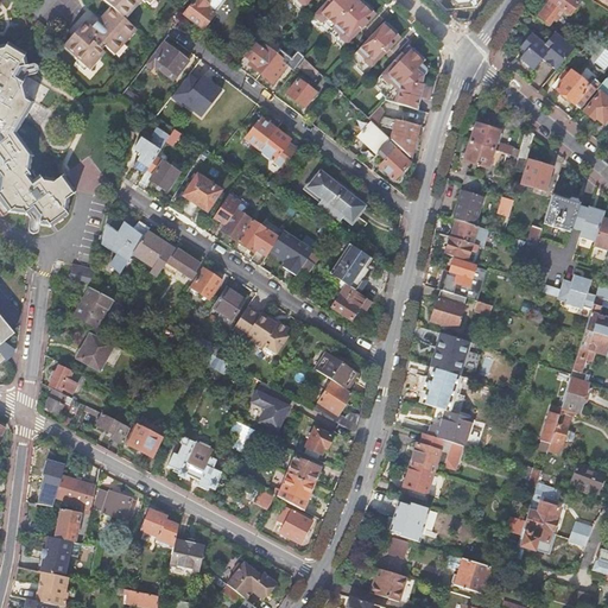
[(102,0),(111,7),(97,23),(97,21),(92,27),(93,27),(92,29),(84,21),(63,46),(77,59),(87,68),(89,70),(105,54),(102,50),(105,46),(114,55),(119,49),(127,40),(137,30),(125,19),(141,0),(145,4),(146,1),(146,0),(102,0)]
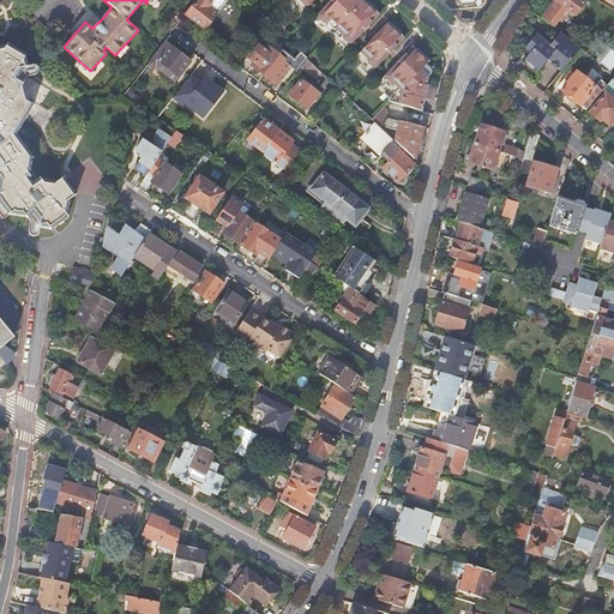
[(205,0),(196,0),(186,13),(204,28),(216,14),(215,13),(226,0),(206,0),(205,0)]
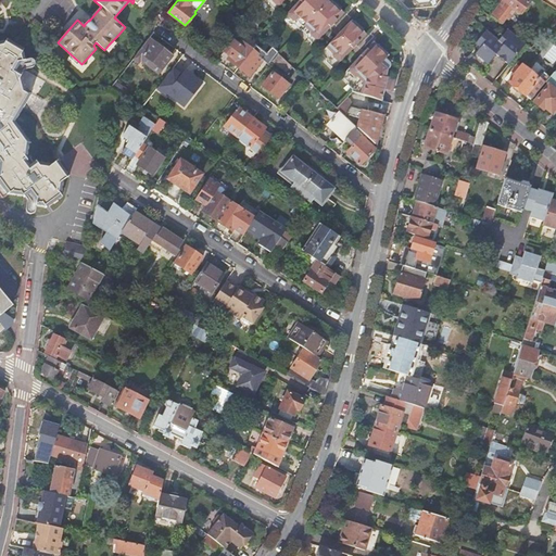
[(314,0),(300,0),(288,12),(289,13),(289,15),(293,20),(295,20),(299,17),(302,14),(307,8),(314,0)]
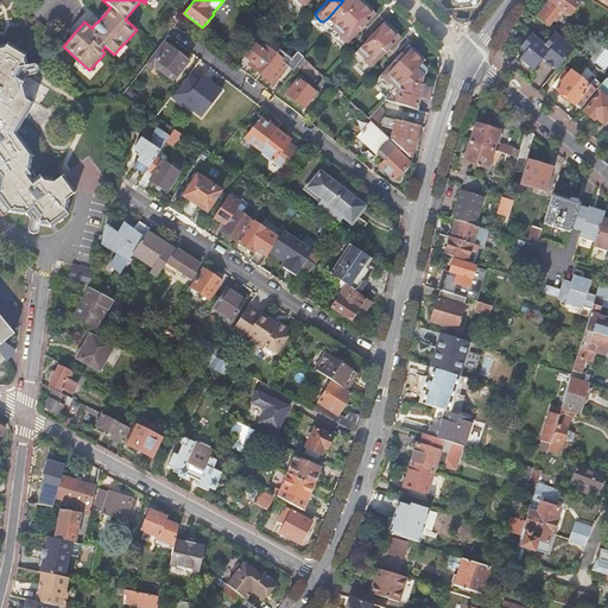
[(343,0),(336,8),(330,16),(327,19),(323,21),(324,21),(331,29),(333,27),(358,0),(343,0)]
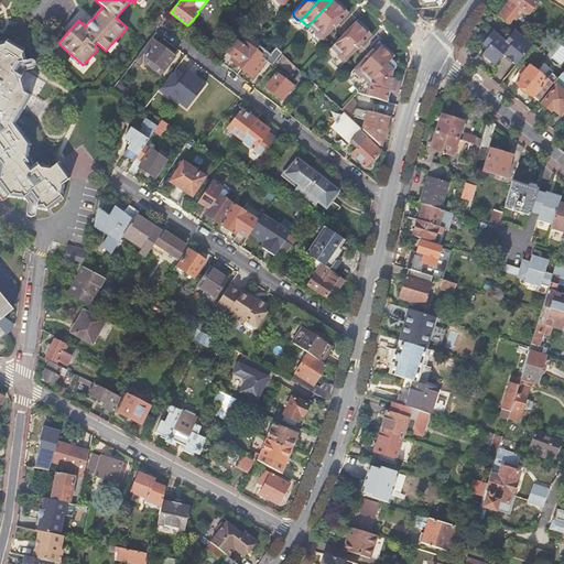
[(332,0),(308,25),(315,32),(315,34),(320,39),(323,39),(323,40),(349,12),(345,8),(336,0),(332,0)]
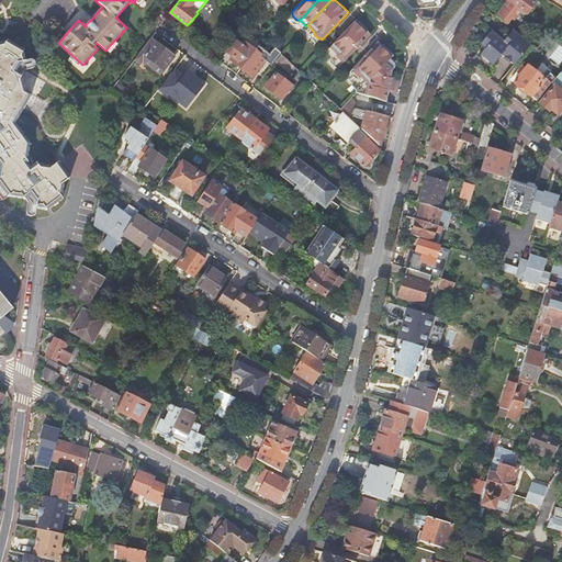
[(504,23),(508,26),(520,10),(527,14),(535,3),(529,0),(506,0),(509,1),(497,18),(504,23)]
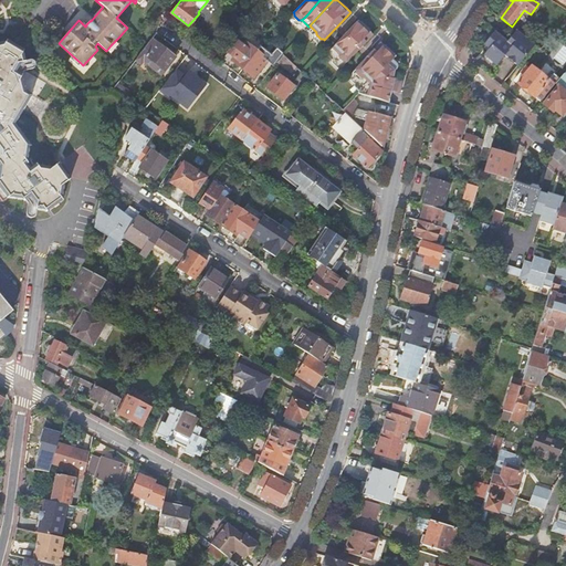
[(247,19),(241,12),(233,22),(241,30),(249,21),(247,19)]
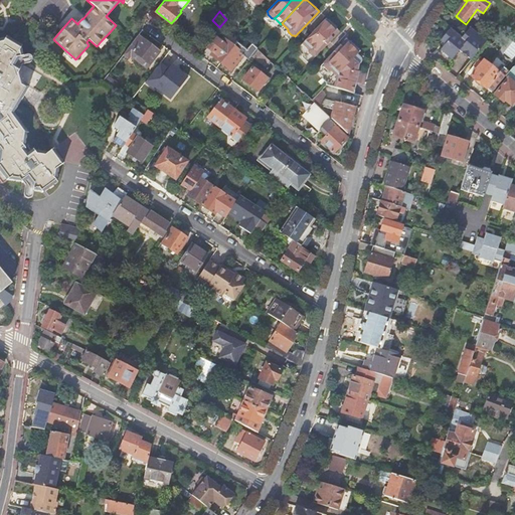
[(270,22),(271,22),(274,18),(272,18),(268,14),(268,12),(267,11),(265,14),(265,17),(270,22)]
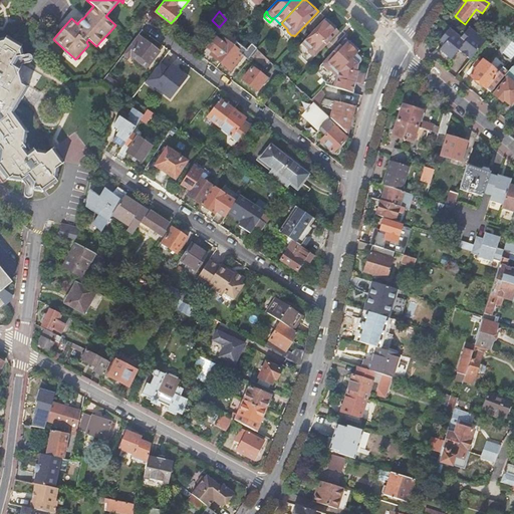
[(273,18),(270,22),(272,22),(277,27),(278,25),(280,24),(274,18),(273,18)]
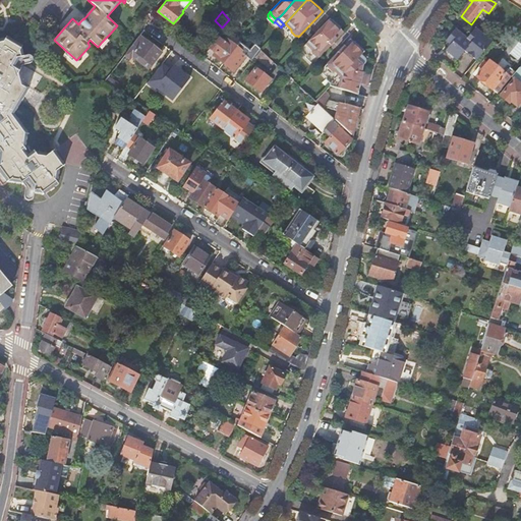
[(340,27),(332,19),(330,18),(326,21),(303,46),(309,52),(309,55),(313,58),(316,59),(343,32),(340,27)]
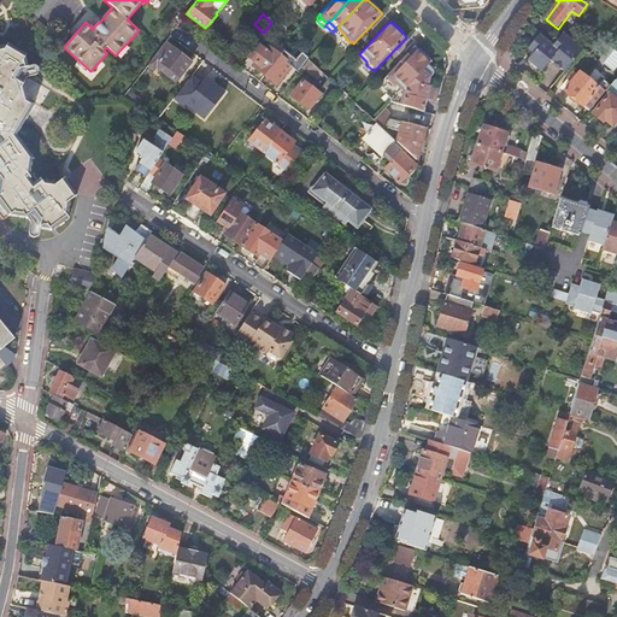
[(394,22),(393,23),(403,33),(404,31),(394,22)]
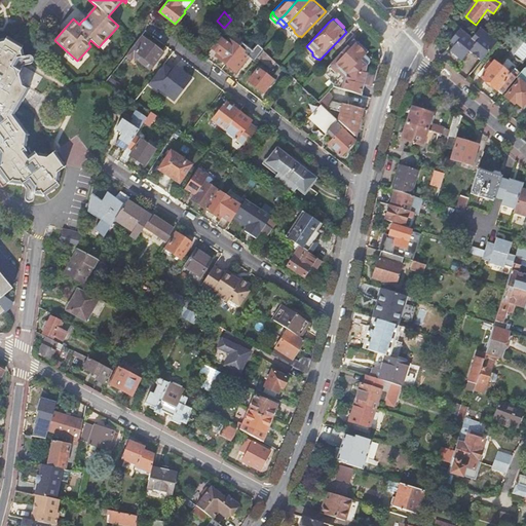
[(288,24),(287,25),(285,26),(291,32),(291,35),(296,40),(299,39),(301,37),(301,36),(298,36),(294,32),(294,30),(288,24)]
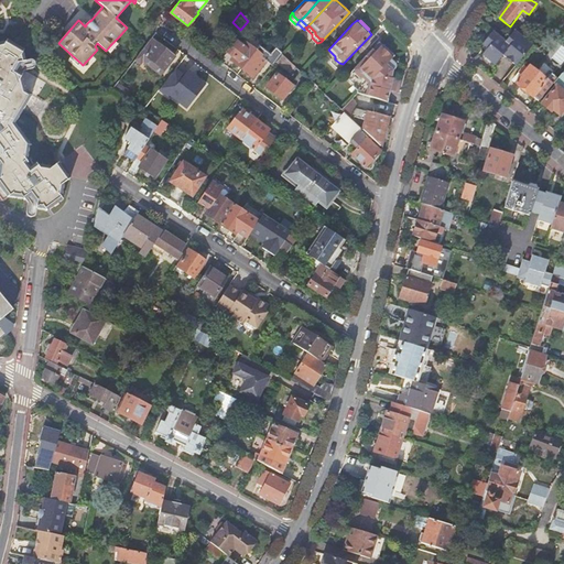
[(503,55),(516,65),(533,44),(514,30),(506,42),(502,40),(492,31),(485,41),(483,44),(488,49),(483,54),(495,65),(503,55)]
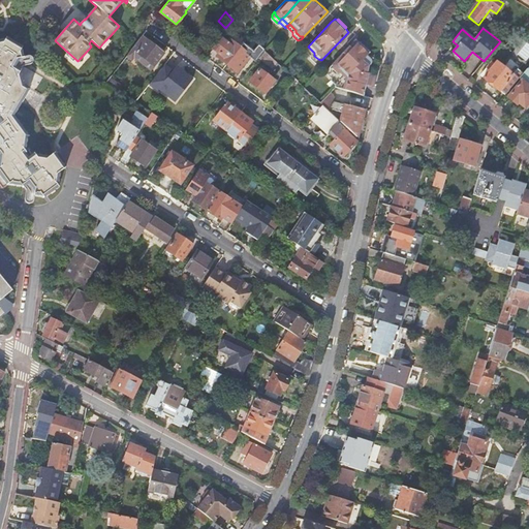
[(111,35),(103,42),(106,45),(114,37),(111,35)]
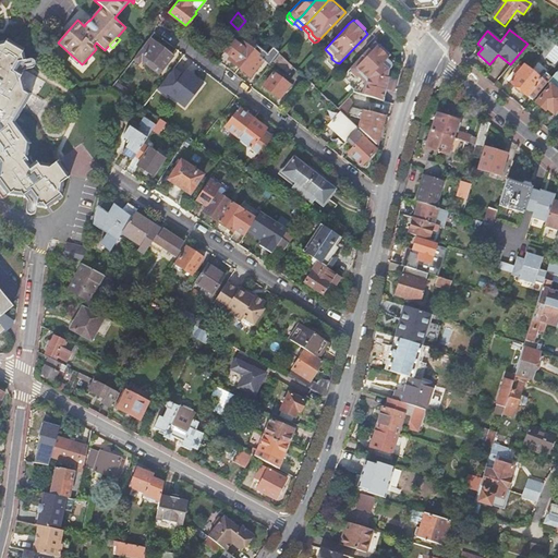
[(148,38),(134,58),(138,62),(144,55),(161,69),(171,56),(154,43),(148,38)]
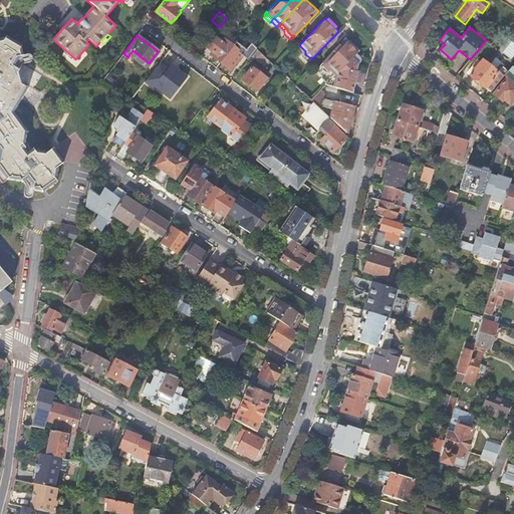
[(215,35),(206,46),(213,51),(211,53),(221,61),(237,41),(230,35),(226,40),(223,38),(221,40),(215,35)]
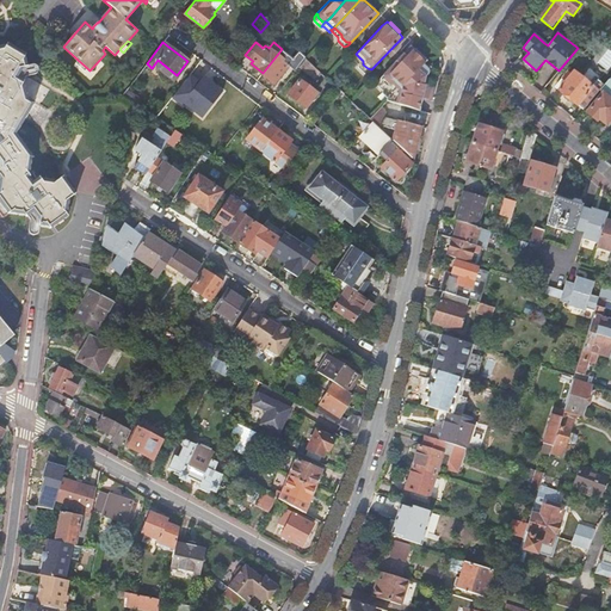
[(0,214),(2,217),(10,213),(25,215),(26,217),(28,216),(35,211),(41,218),(39,218),(38,226),(39,226),(49,227),(50,229),(59,223),(60,224),(65,221),(63,220),(68,216),(67,215),(67,211),(68,213),(69,207),(68,207),(69,198),(75,193),(63,177),(56,181),(41,179),(39,177),(34,181),(30,184),(26,179),(30,176),(29,174),(31,159),(32,158),(16,135),(35,103),(28,98),(23,84),(24,81),(23,80),(17,76),(20,68),(28,67),(24,56),(25,55),(7,43),(6,45),(0,47),(0,214)]
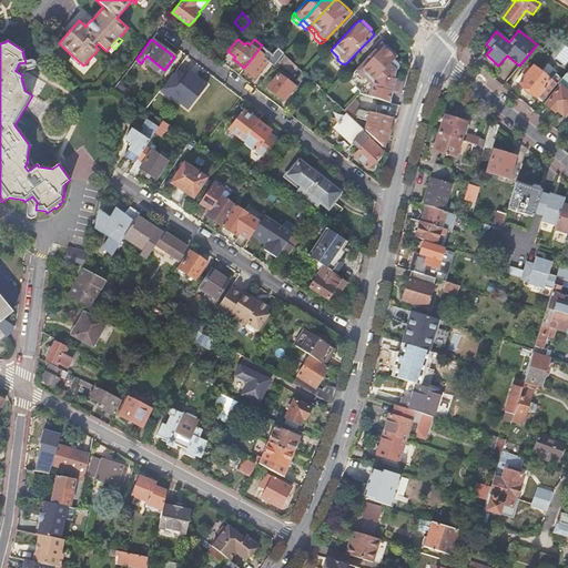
[(362,93),(391,103),(398,70),(396,70),(396,69),(397,69),(398,68),(398,67),(398,66),(398,64),(398,63),(397,62),(394,59),(397,56),(395,53),(386,46),(383,41),(354,72),(354,75),(358,80),(361,80),(364,77),(371,83),(362,92),(362,93)]
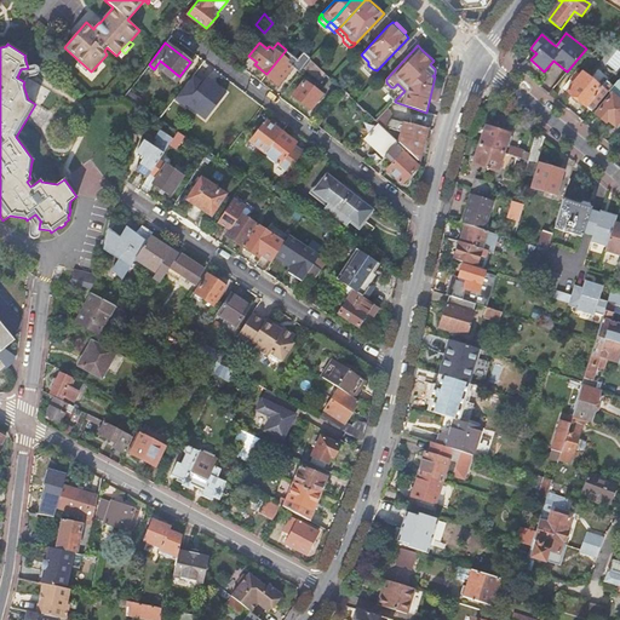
[(422,50),(431,58),(432,58),(423,49),(422,50)]
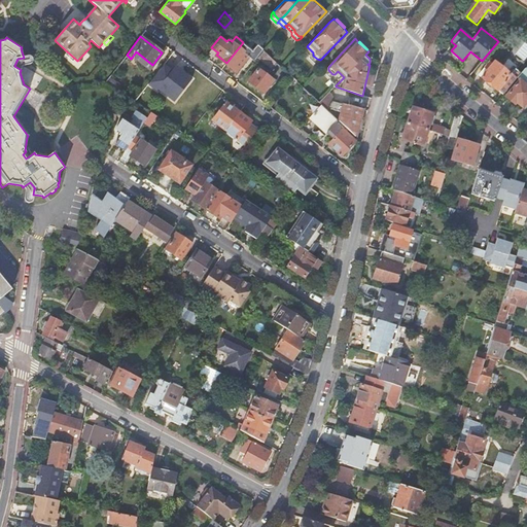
[(243,42),(226,63),(236,70),(248,55),(255,60),(262,49),(255,43),(251,48),(243,42)]
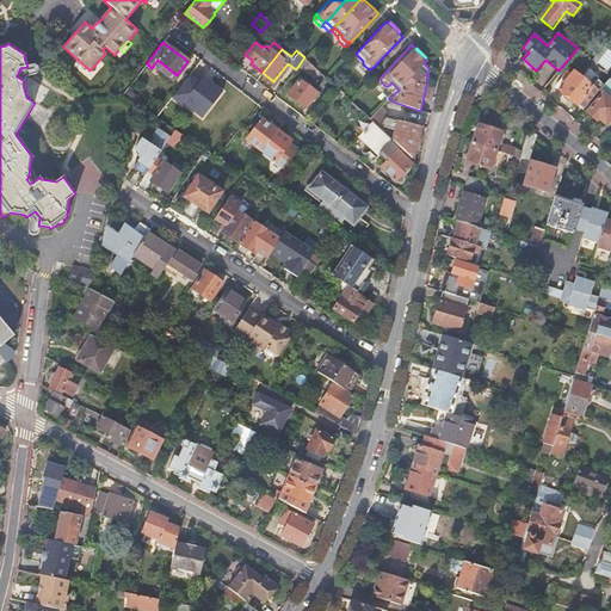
[(363,61),(356,54),(352,57),(359,63),(358,67),(365,73),(369,72),(371,69),(368,68),(363,65),(363,61)]
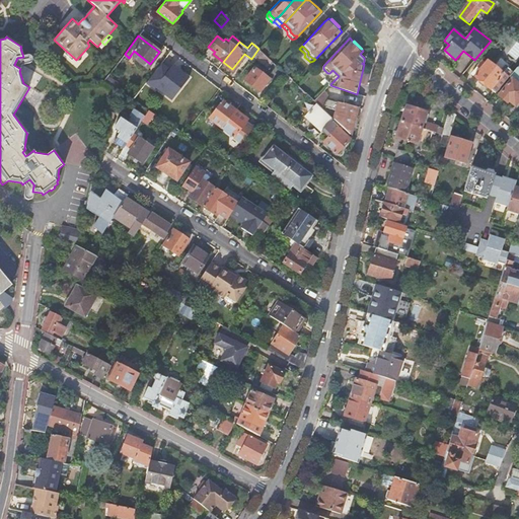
[(272,61),(260,49),(254,56),(267,66),(272,61)]
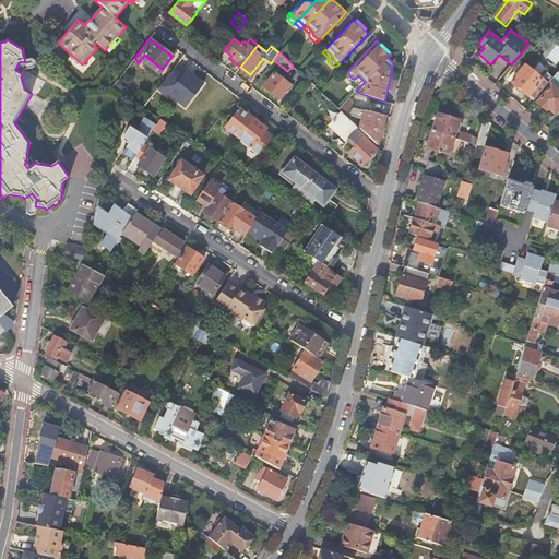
[(80,62),(71,55),(69,58),(78,66),(80,62)]
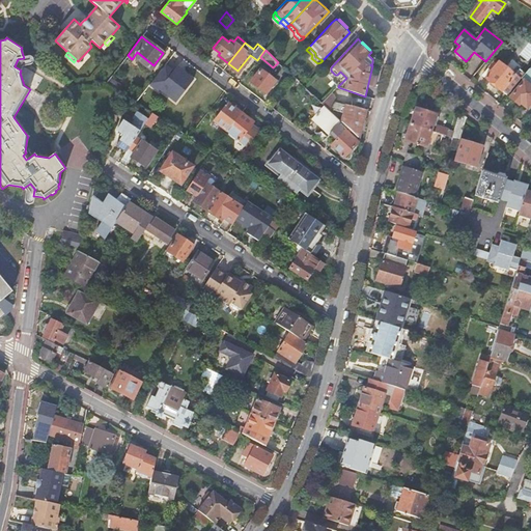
[(15,66),(20,70),(22,66),(30,64),(32,63),(33,61),(33,60),(32,58),(32,57),(30,57),(29,56),(24,58),(18,59),(15,66)]
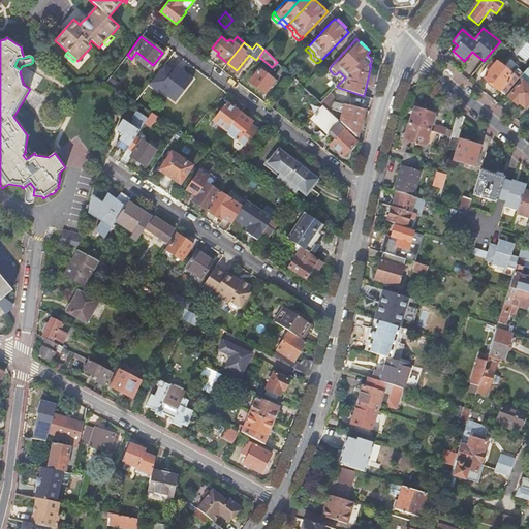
[(491,70),(485,78),(500,91),(505,95),(519,80),(524,73),(519,69),(514,75),(497,62),(496,64),(492,61),(488,67),(491,70)]
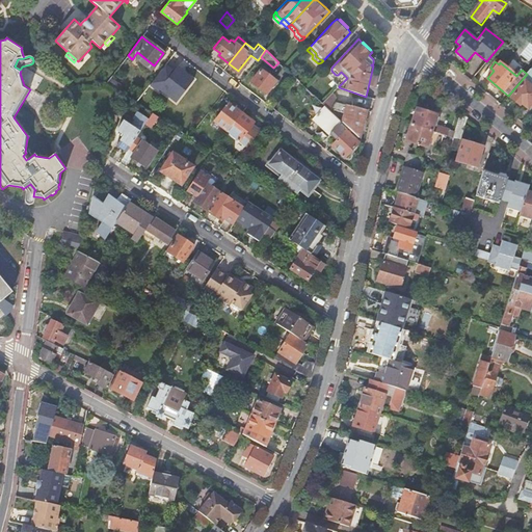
[(180,64),(175,71),(166,64),(152,83),(177,103),(196,78),(180,64)]
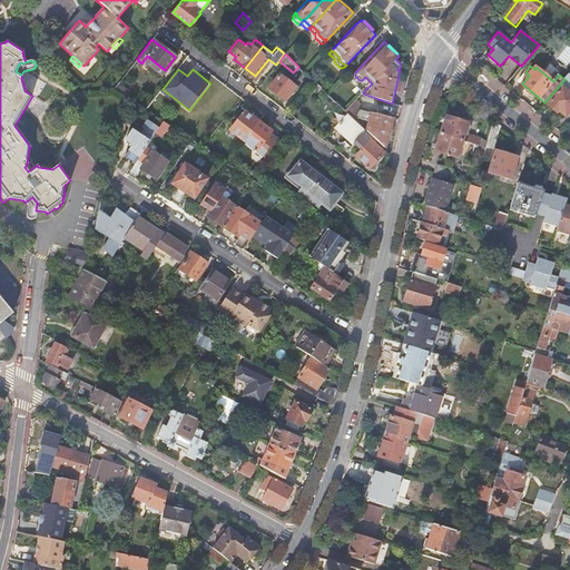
[(362,90),(361,92),(363,94),(363,92),(372,84),(365,77),(362,80),(360,80),(355,76),(355,72),(352,76),(352,78),(356,84),(356,86),(362,90)]
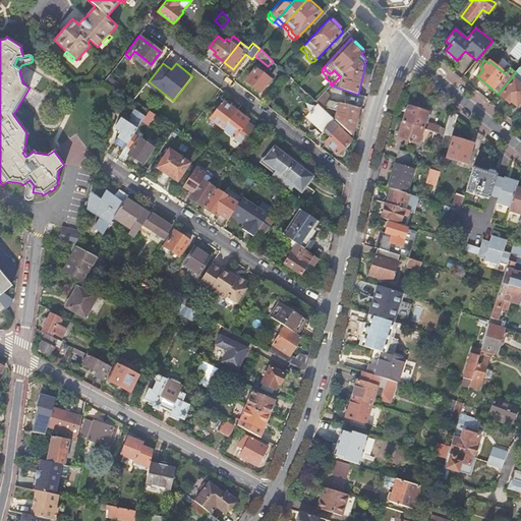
[(255,67),(246,79),(259,91),(270,78),(255,67)]
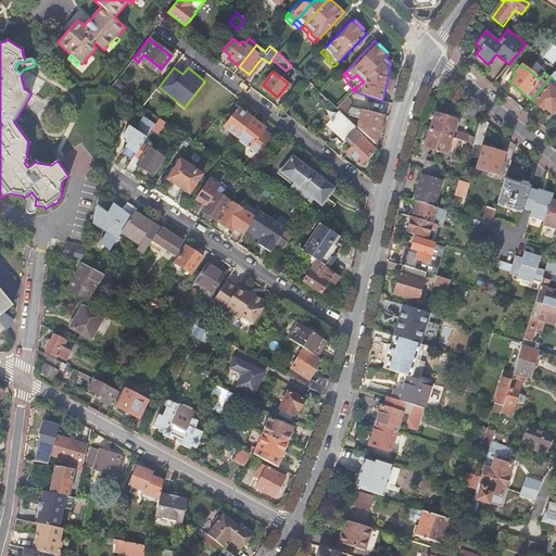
[(304,77),(300,83),(306,89),(311,84),(304,77)]
